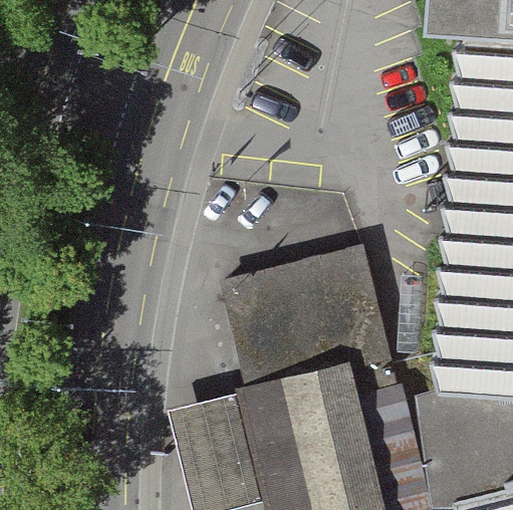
[(512,0),(426,0),(424,43),(463,46),(512,49),(512,0)]
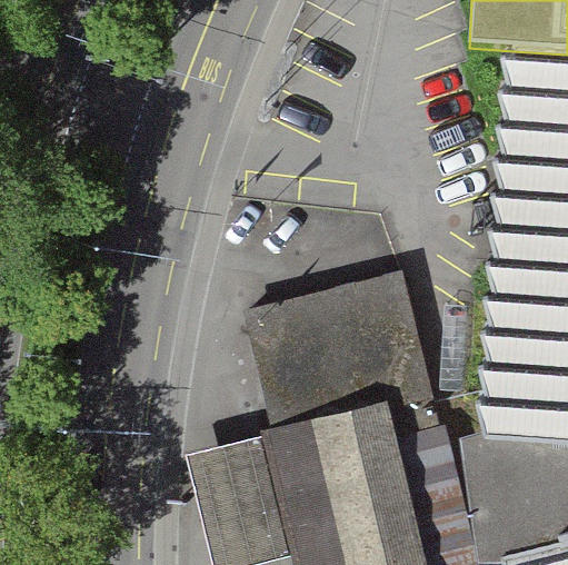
[(567,55),(512,51),(485,445),(567,450),(567,55)]
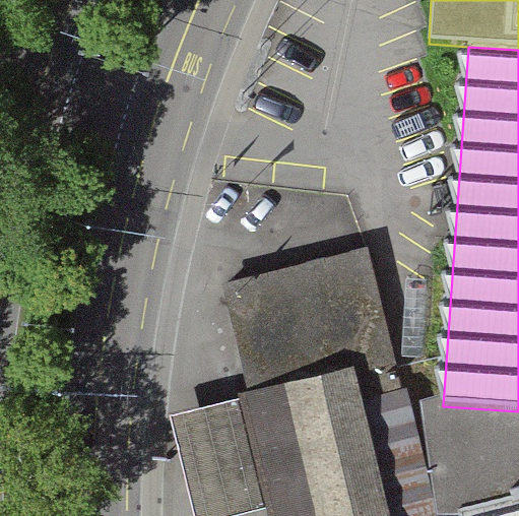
[(248,387),(237,390),(238,394),(265,505),(267,515),(390,515),(354,372),(395,363),(367,248),(222,282),(248,387)]
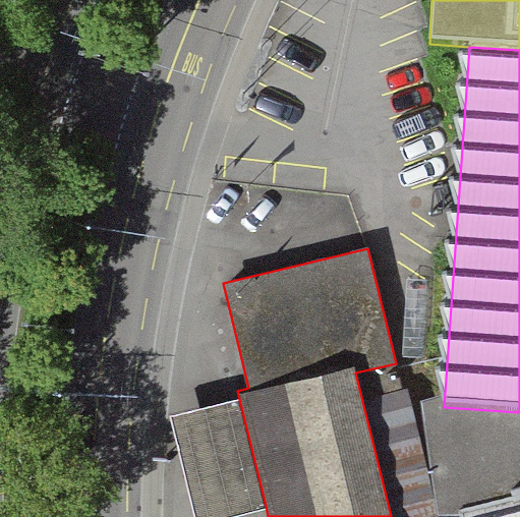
[(221,516),(266,506),(238,395),(168,412),(193,516),(221,516)]
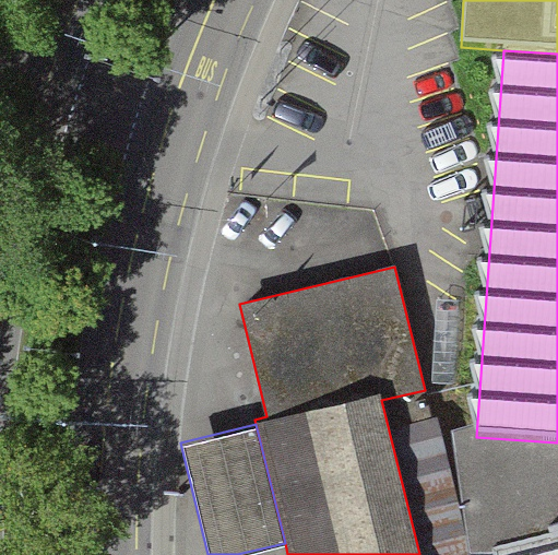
[(557,554),(557,535),(490,552),(491,554),(557,554)]
